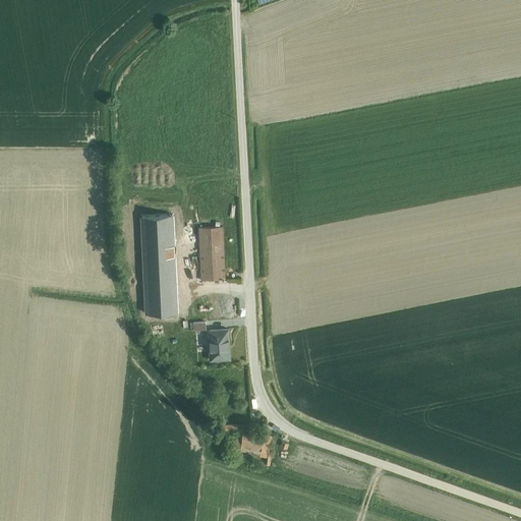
[(132,261),(161,258),(157,213),(129,215),(132,261)]
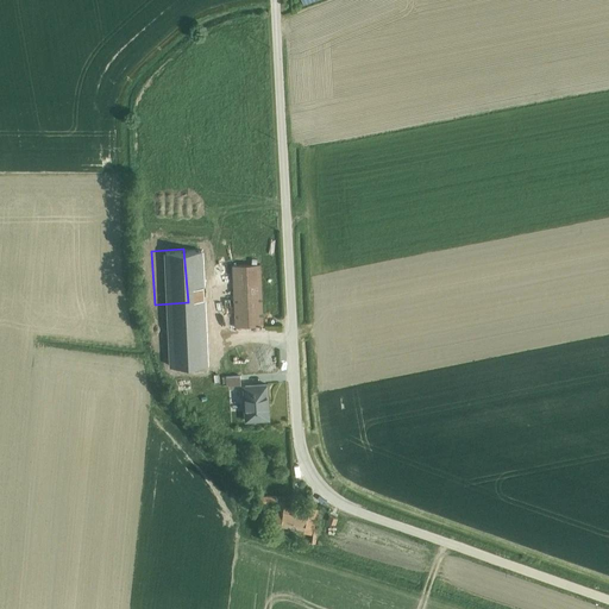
[(261,264),(232,265),(236,326),(263,325),(261,264)]
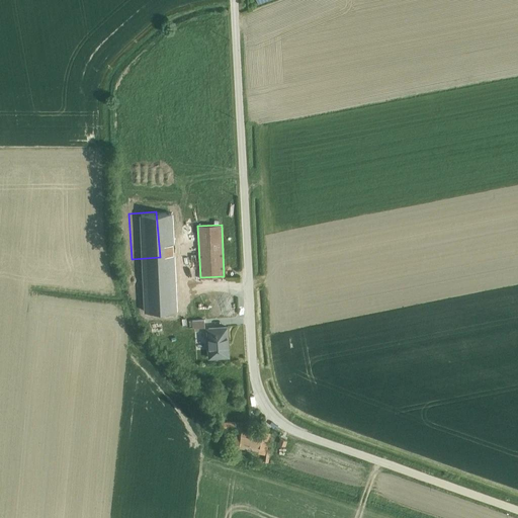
[(140,276),(140,263),(132,262),(131,276),(140,276)]
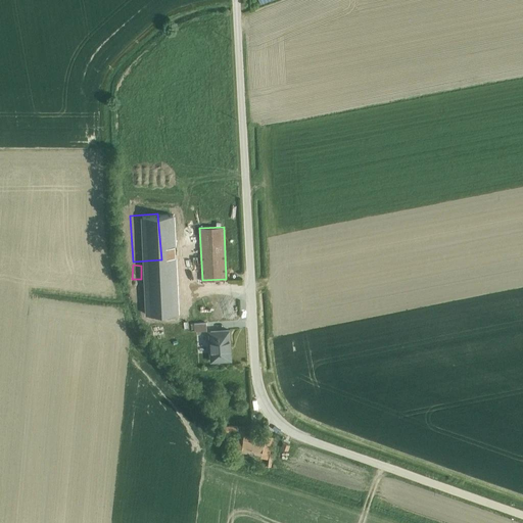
[(174,319),(169,321),(171,328),(177,327),(174,319)]
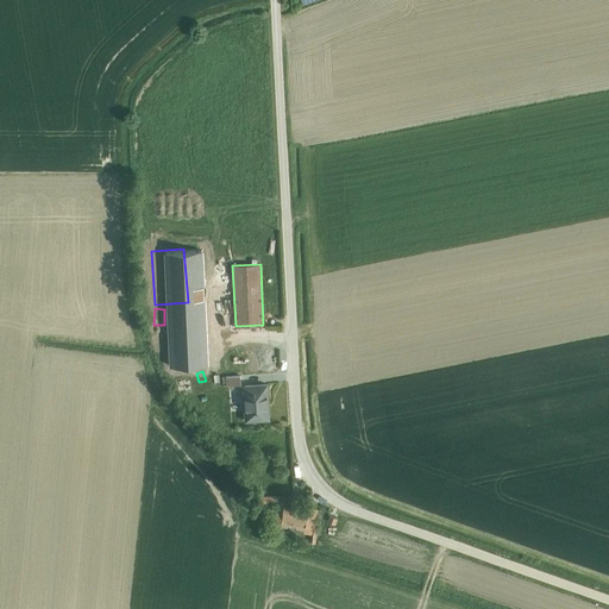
[(240,376),(226,377),(226,385),(242,384),(240,376)]
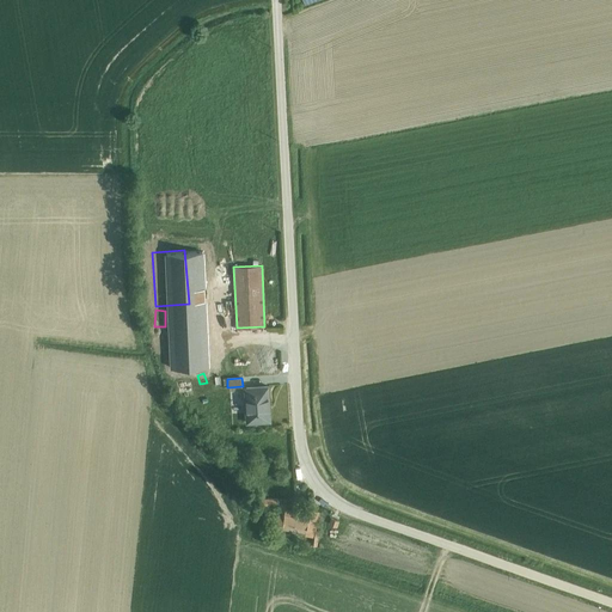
[(269,386),(244,387),(246,422),(270,421),(269,386)]
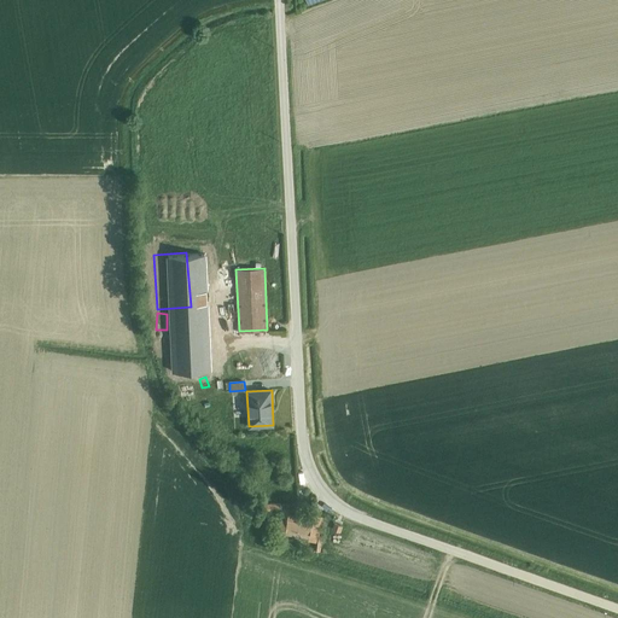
[(260,501),(260,509),(281,511),(281,502),(260,501)]
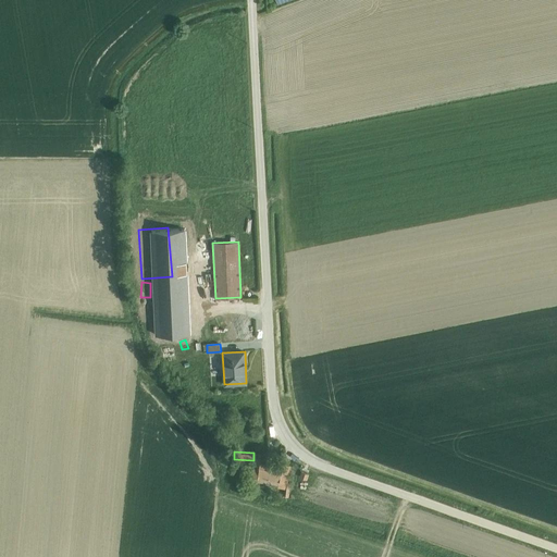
[(257,455),(252,478),(258,479),(258,482),(279,484),(279,482),(287,483),(289,466),(267,462),(267,456),(257,455)]
